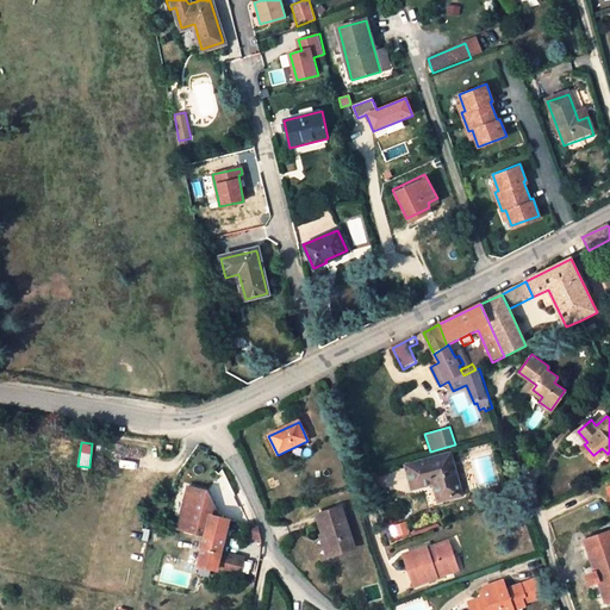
[(589,460),(593,455),(584,444),(579,449),(589,460)]
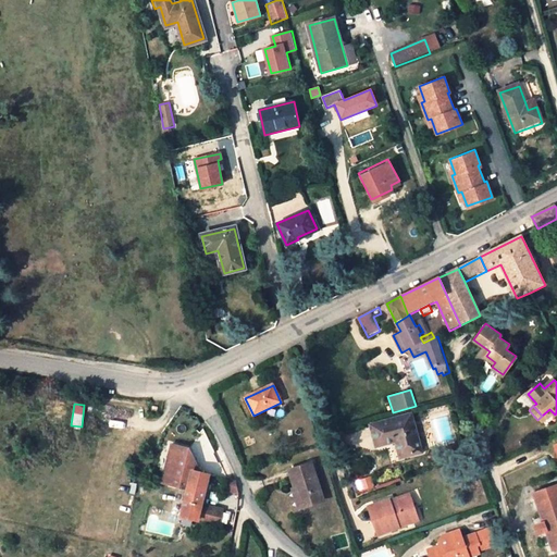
[(549,409),(542,416),(547,421),(555,415),(549,409)]
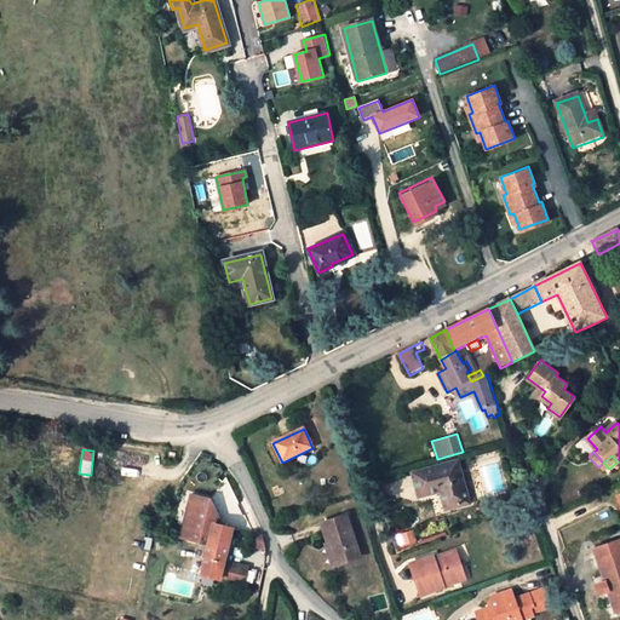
[(455,461),(411,474),(417,498),(437,492),(443,512),(468,506),(455,461)]
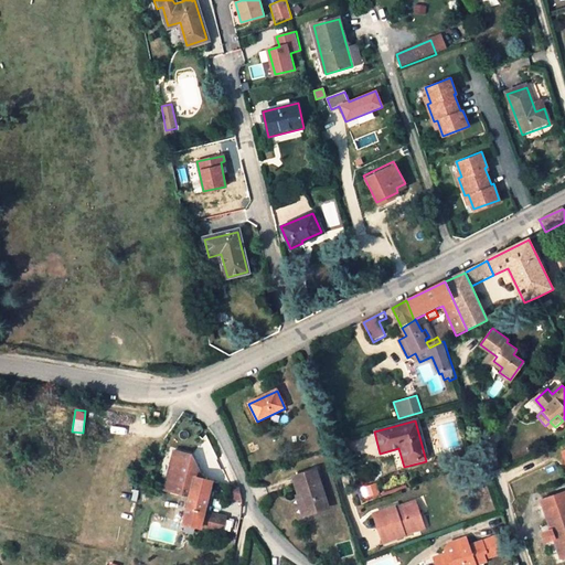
[(192,455),(174,450),(164,490),(190,497),(183,523),(201,528),(201,524),(222,530),(225,518),(204,512),(212,481),(203,479),(192,455)]
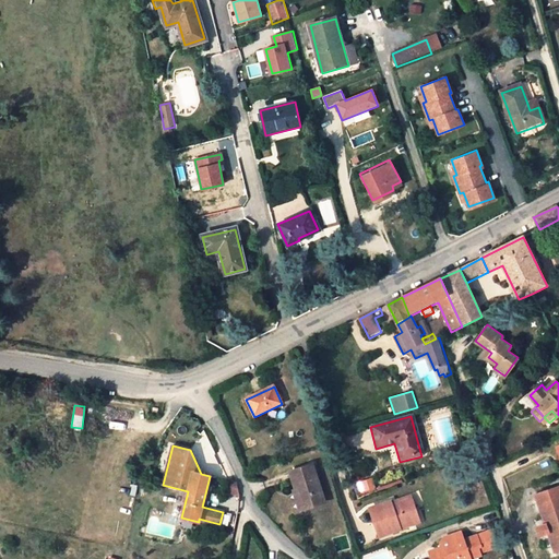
[(299,491),(305,511),(324,504),(312,466),(289,474),(296,492),(299,491)]
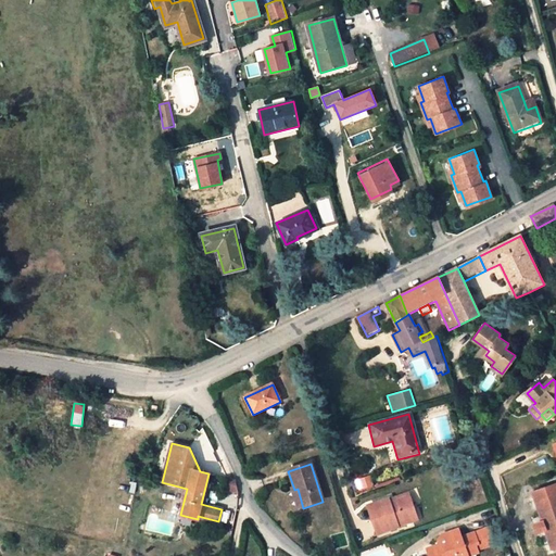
[(231,485),(232,491),(238,493),(236,480),(226,478),(224,483),(231,485)]
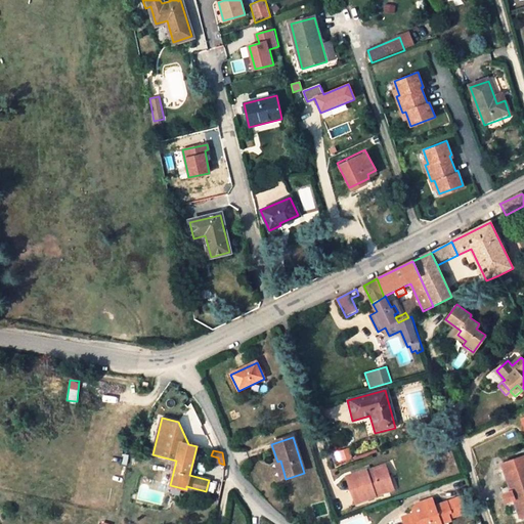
[(523,456),(503,465),(514,500),(520,519),(523,517),(523,456)]
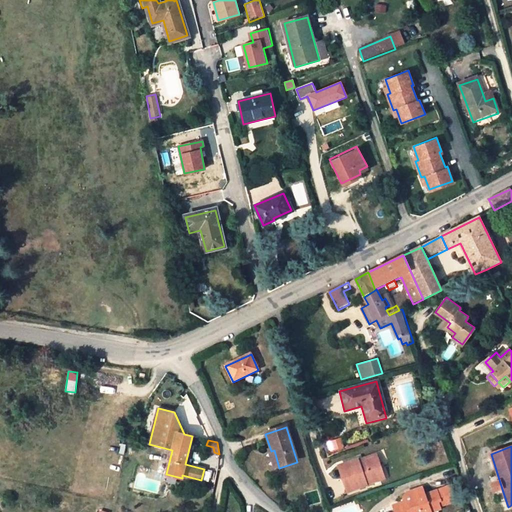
[(274,450),(271,451),(269,452),(275,470),(279,468),(274,450)]
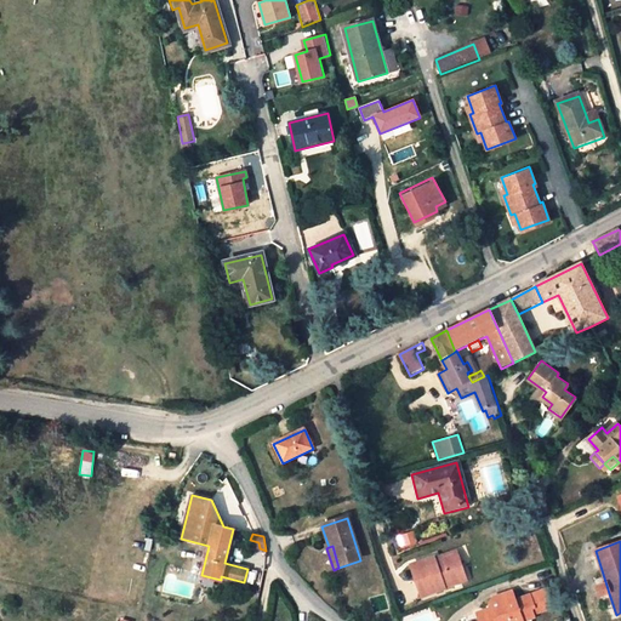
[(421,597),(455,586),(454,580),(465,576),(456,552),(436,559),(434,557),(410,564),(421,597)]
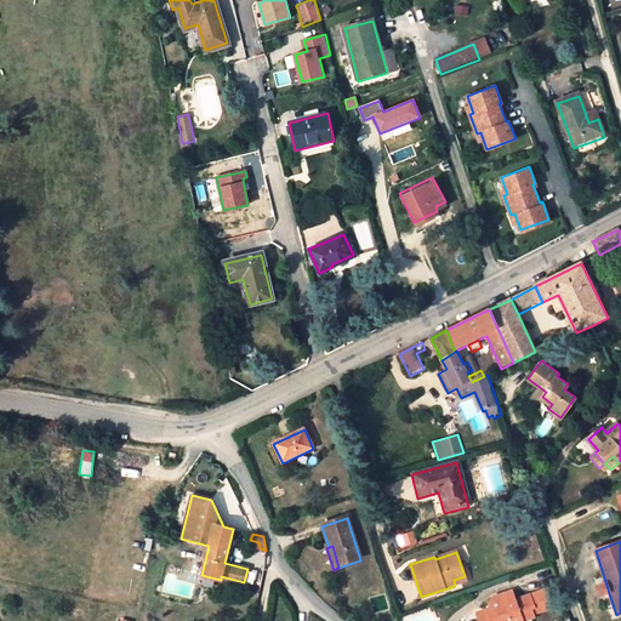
[(550,587),(530,594),(536,611),(556,604),(550,587)]
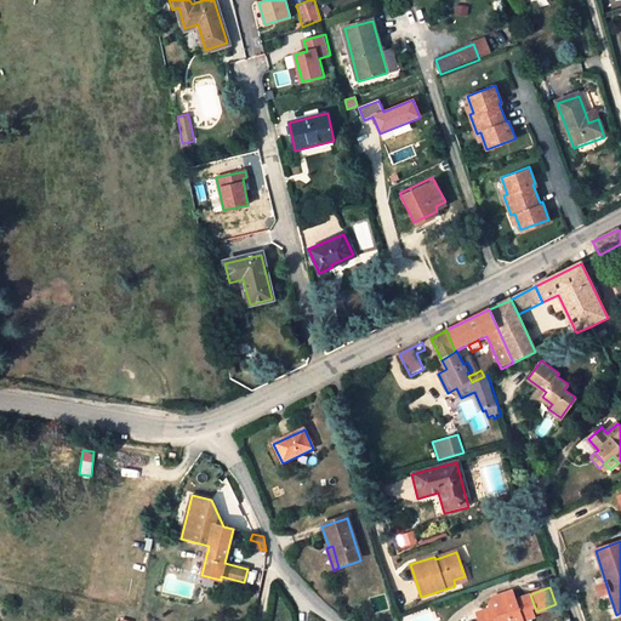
[(490,610),(480,614),(482,620),(528,620),(525,616),(536,611),(530,594),(516,599),(512,591),(493,598),(488,604),(490,610)]
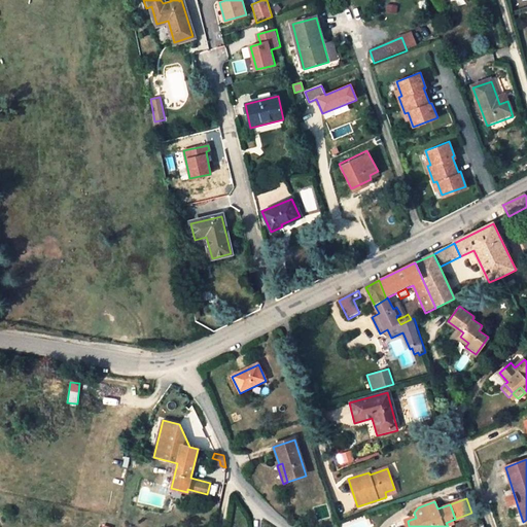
[(405,526),(409,526),(408,521),(416,518),(414,513),(401,518),(405,526)]
